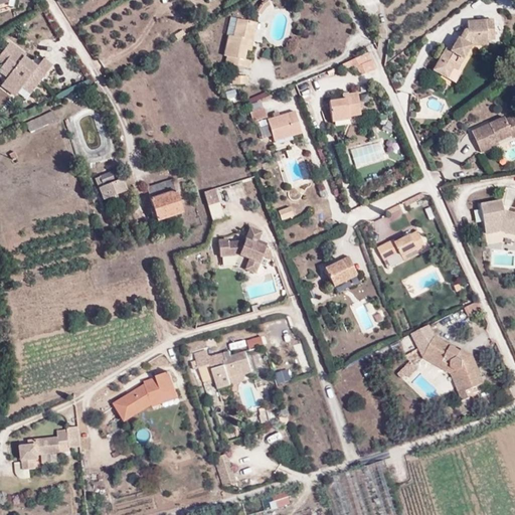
[(256,12),(261,15),(266,8),(263,3),(256,12)]
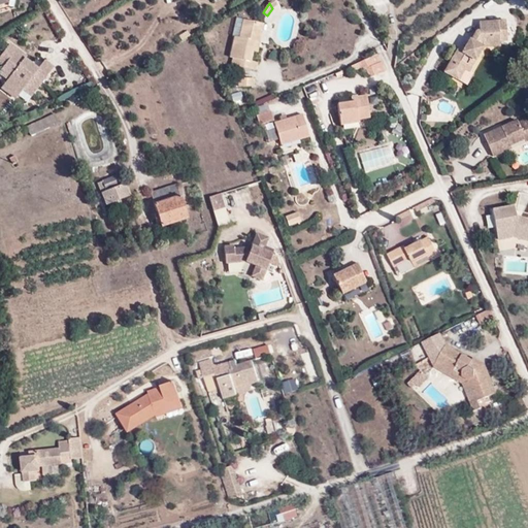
[(253,53),(255,42),(259,43),(263,24),(236,18),(232,36),(235,37),(230,58),(233,59),(232,66),(256,71),(257,63),(251,61),(253,53)]
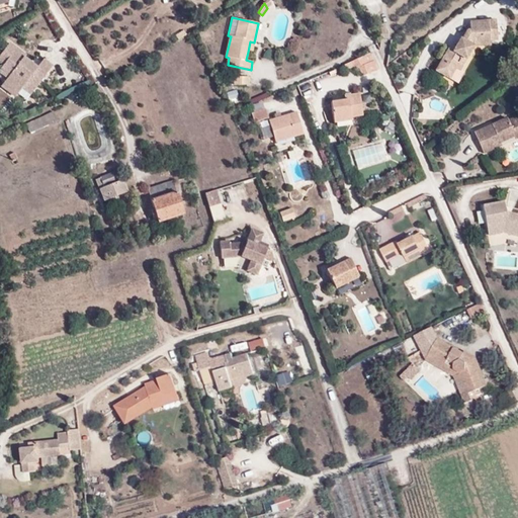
[(471,30),(466,30),(452,52),(446,49),(434,69),(450,80),(452,77),(459,82),(465,73),(460,70),(476,45),(498,42),(498,20),(471,21),(471,30)]
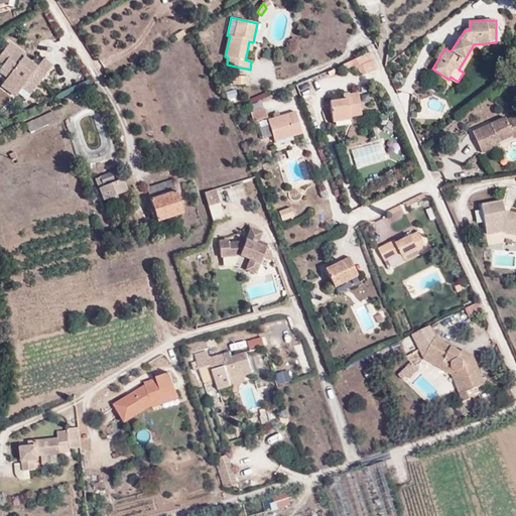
[(23,57),(25,54),(9,43),(0,54),(0,61),(3,65),(0,69),(0,73),(7,79),(1,86),(21,102),(22,101),(51,65),(43,59),(42,59),(37,67),(23,57)]
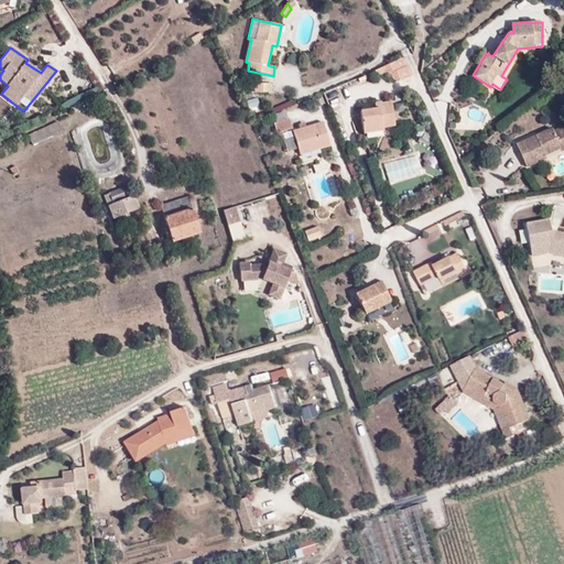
[(412,77),(404,58),(396,62),(400,71),(391,75),(396,84),(412,77)]
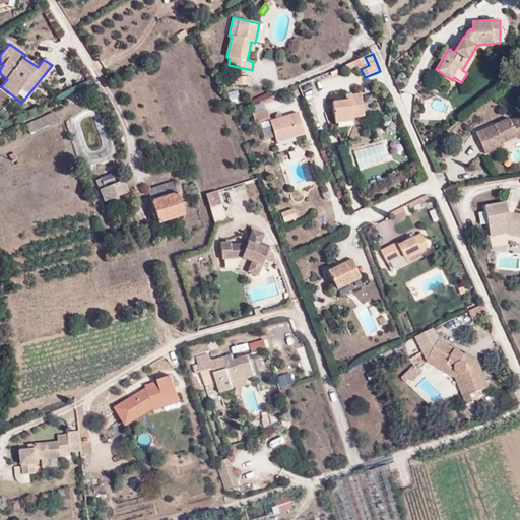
[(361,69),(369,65),(365,57),(352,62),(356,71),(361,69)]
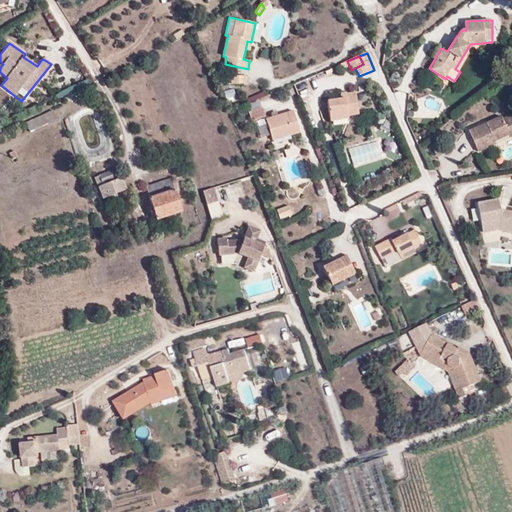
[(233,83),(233,84),(246,84),(246,76),(233,76),(231,77),(231,82),(233,83)]
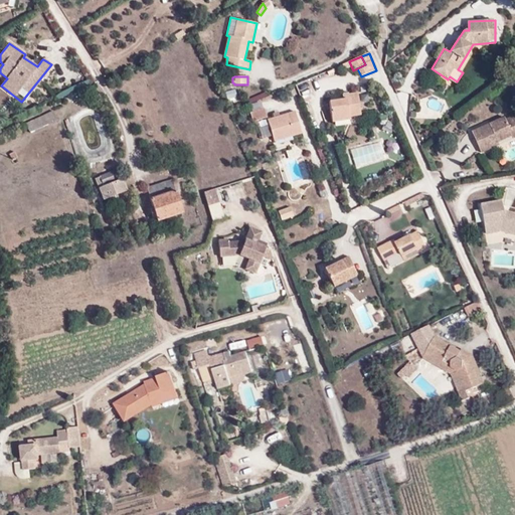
[(225,93),(227,101),(237,98),(235,90),(225,93)]
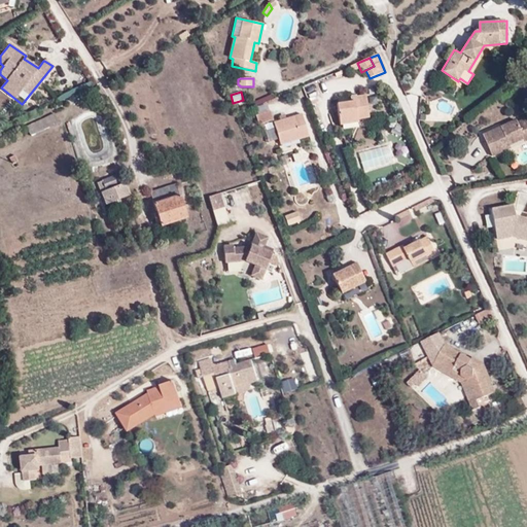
[(358,96),(358,101),(352,102),(337,103),(340,125),(358,123),(358,119),(370,117),(366,95),(358,96)]
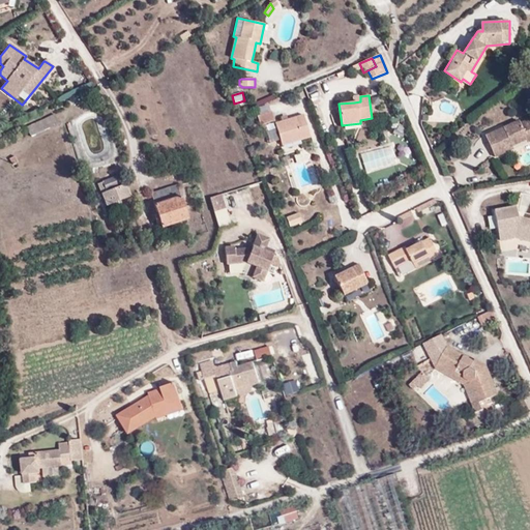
[(258,116),(261,126),(275,121),(272,112),(258,116)]
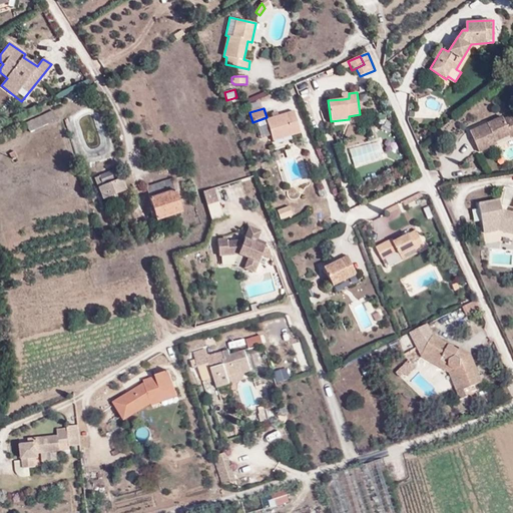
[(52,109),(26,122),(30,132),(57,119),(52,109)]
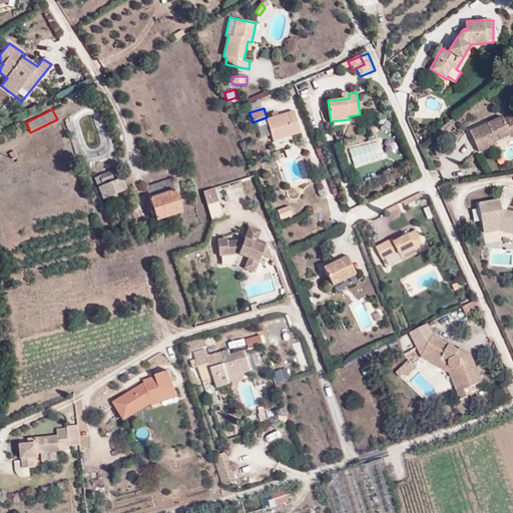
[(273,117),(267,119),(269,125),(272,136),(273,141),(301,133),(295,110),(279,115),(273,117)]
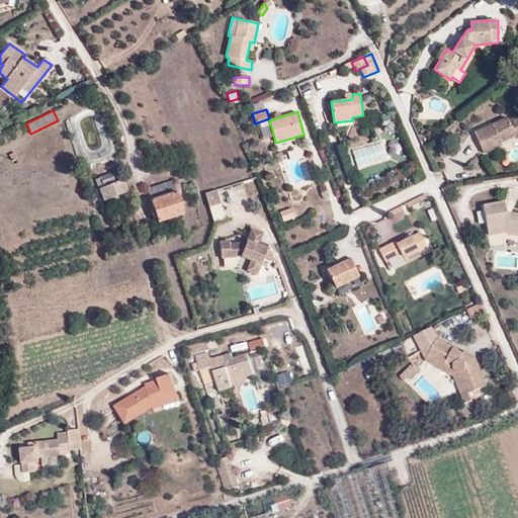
[(494,128),(489,131),(488,126),(475,132),(484,154),(502,146),(499,139),(513,133),(516,140),(517,139),(517,115),(508,120),(507,118),(493,124),(494,128)]
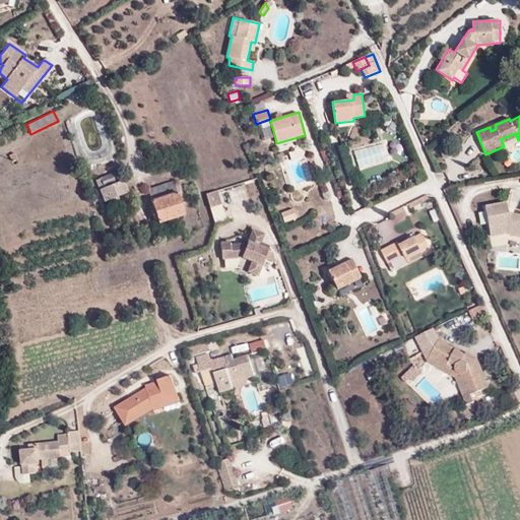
[(265,141),(275,138),(272,127),(262,130),(265,141)]
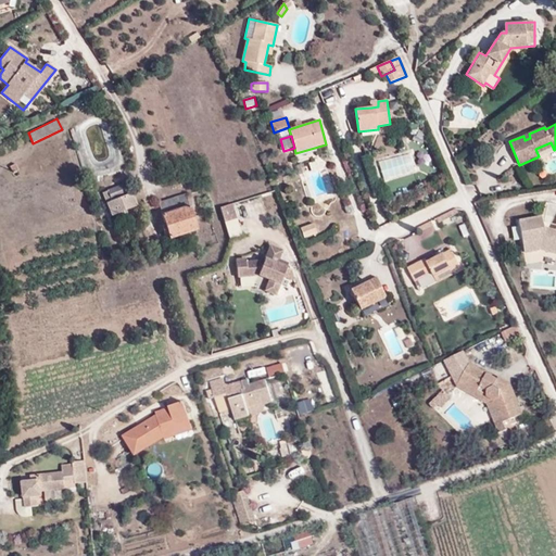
[(539,156),(554,150),(551,142),(535,149),(539,156)]
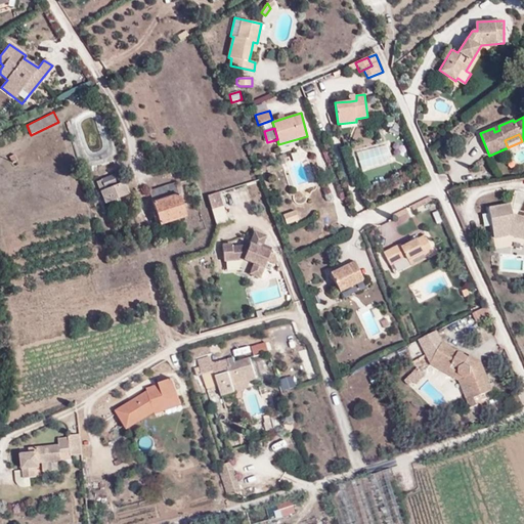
[(356,153),(362,172),(393,162),(387,142),(356,153)]
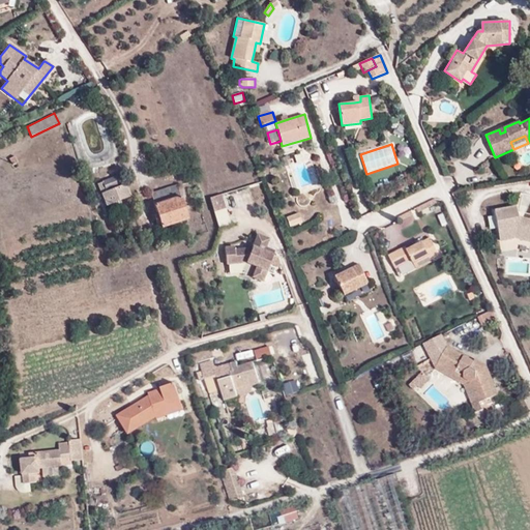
[(102,182),(111,204),(115,202),(136,194),(126,172),(102,182)]
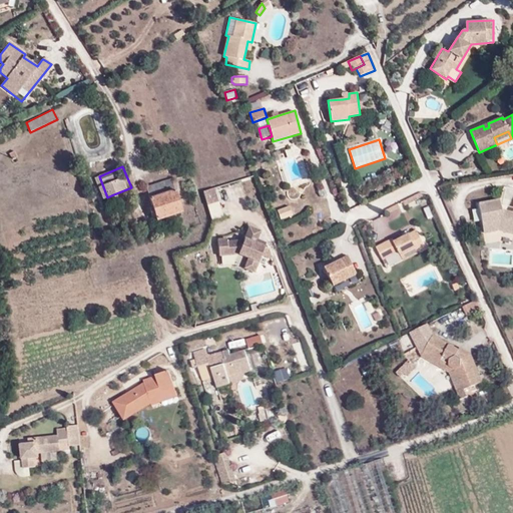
[(171,179),(146,187),(156,220),(181,212),(171,179)]
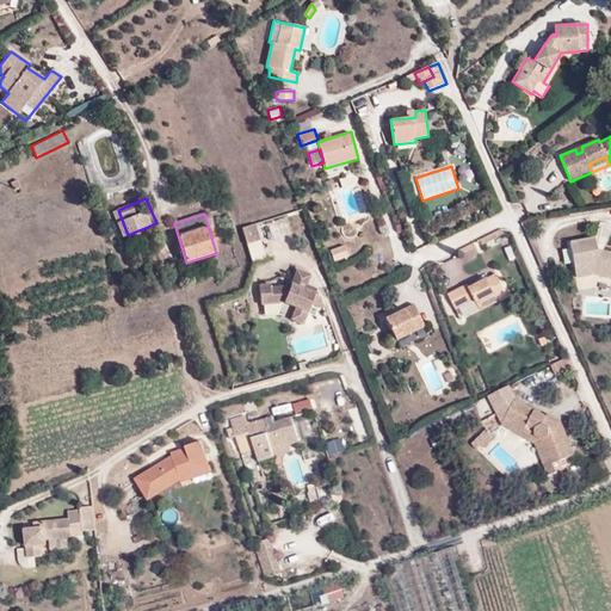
[(247,244),(258,240),(254,226),(242,229),(247,244)]
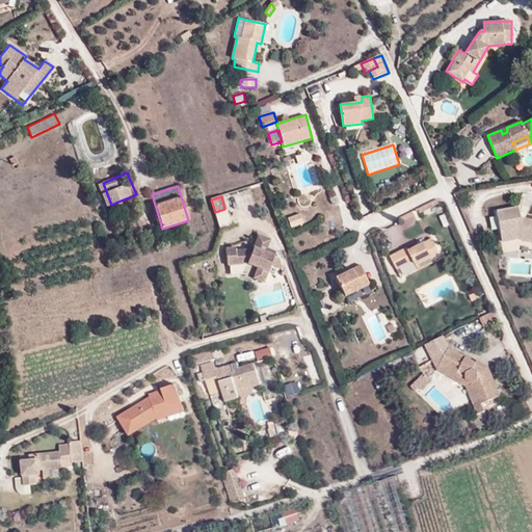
[(531,221),(520,217),(519,208),(498,212),(503,241),(519,238),(531,243),(531,221)]
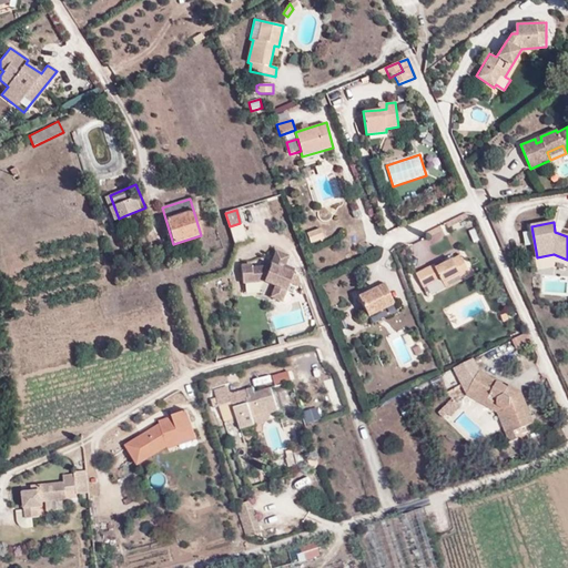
[(426,229),(427,242),(443,241),(442,227),(426,229)]
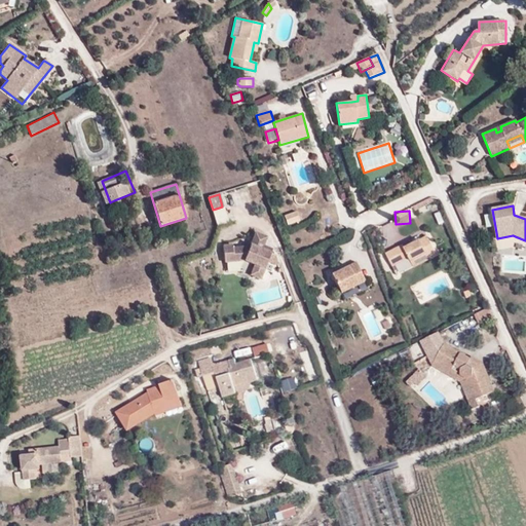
[(285,216),(288,224),(300,220),(297,212),(285,216)]
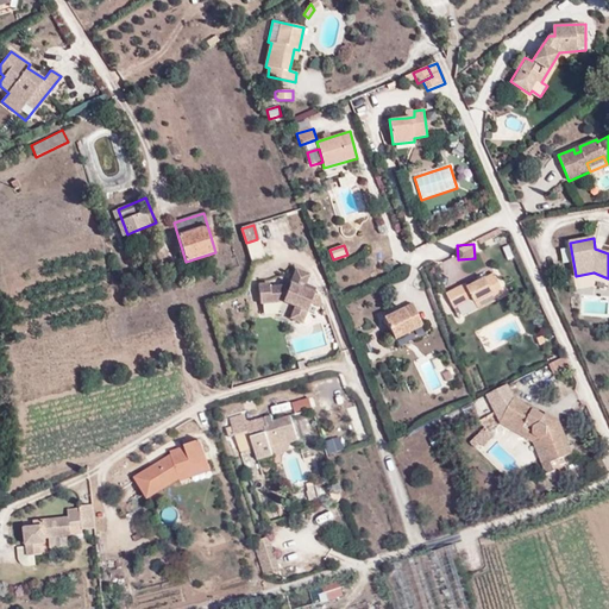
[(261,303),(283,302),(295,307),(307,311),(309,303),(313,293),(303,288),(305,284),(308,275),(295,270),(288,287),(284,286),(270,287),(270,283),(259,284),(261,303)]
